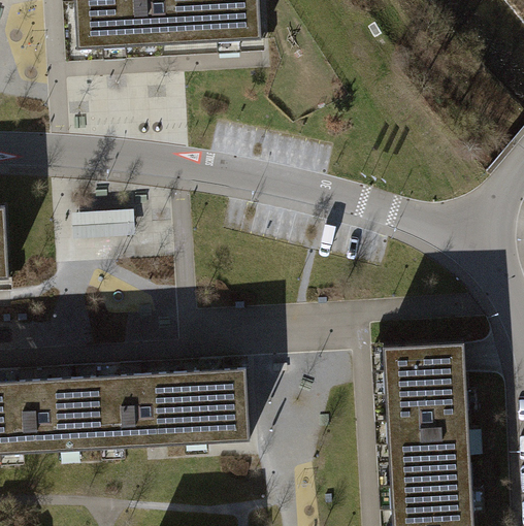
[(77,0),(80,52),(265,41),(263,0),(77,0)]
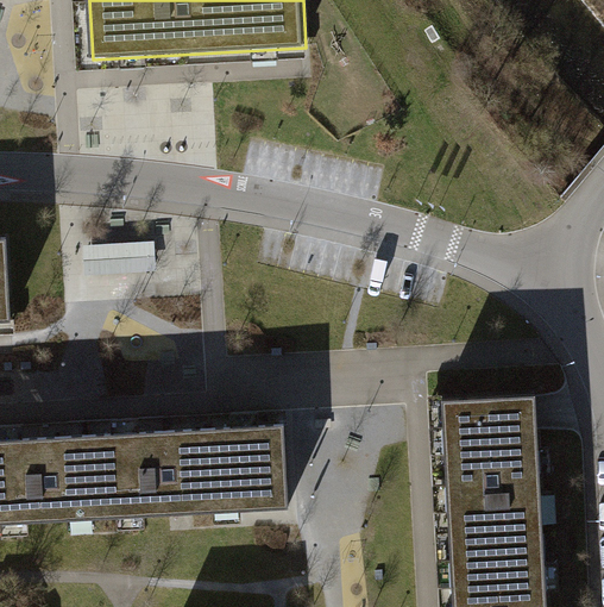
[(0,323),(11,323),(6,239),(0,239),(0,323)]
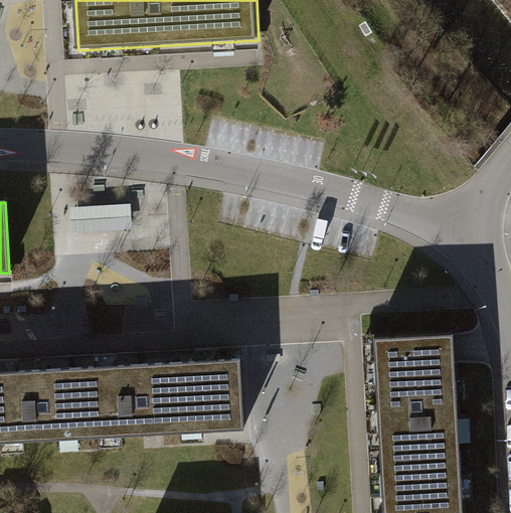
[(141,214),(70,218),(72,242),(143,238),(141,214)]
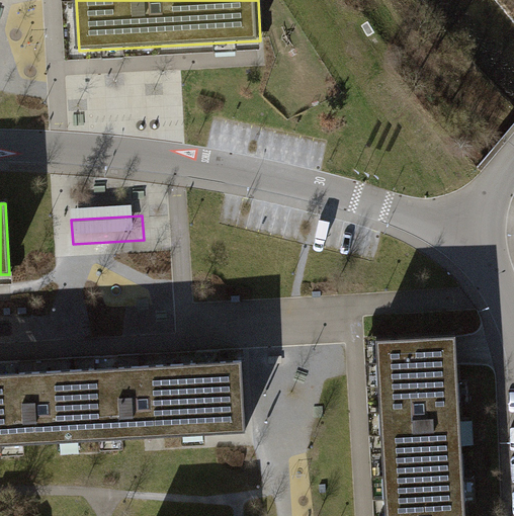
[(455,336),(375,340),(381,454),(461,450),(455,336)]
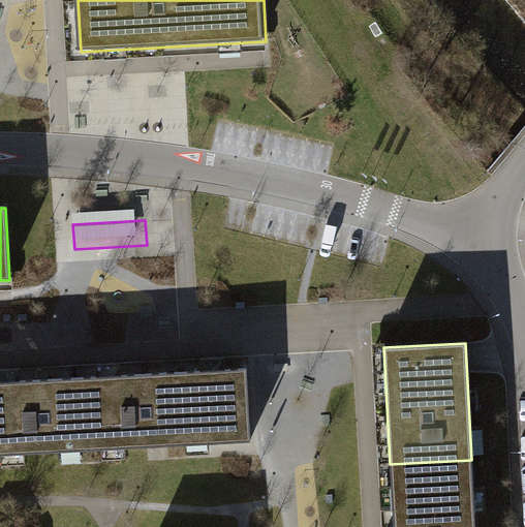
[(248,370),(76,378),(78,401),(88,401),(90,427),(99,427),(100,451),(251,443),(248,370)]
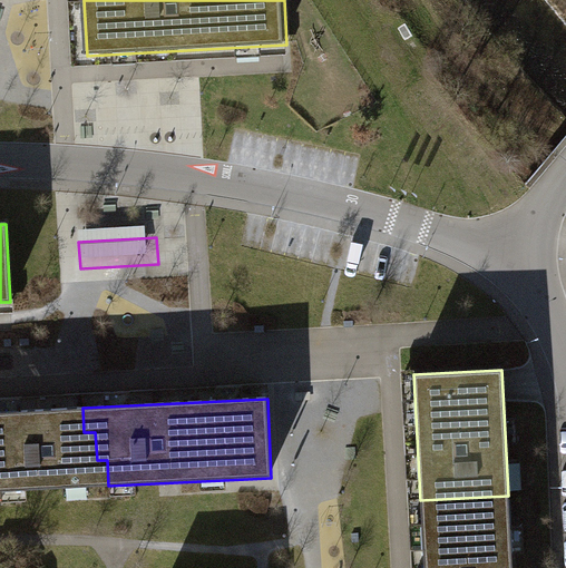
[(83,408),(0,412),(0,464),(1,466),(2,491),(108,486),(107,460),(97,460),(95,432),(84,432),(83,408)]
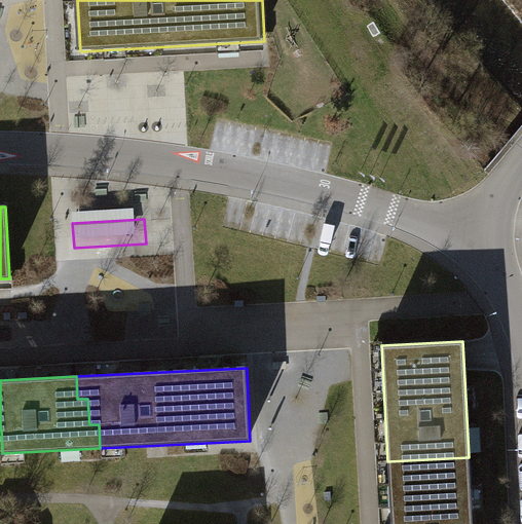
[(472,523),(469,457),(387,461),(390,523),(472,523)]
